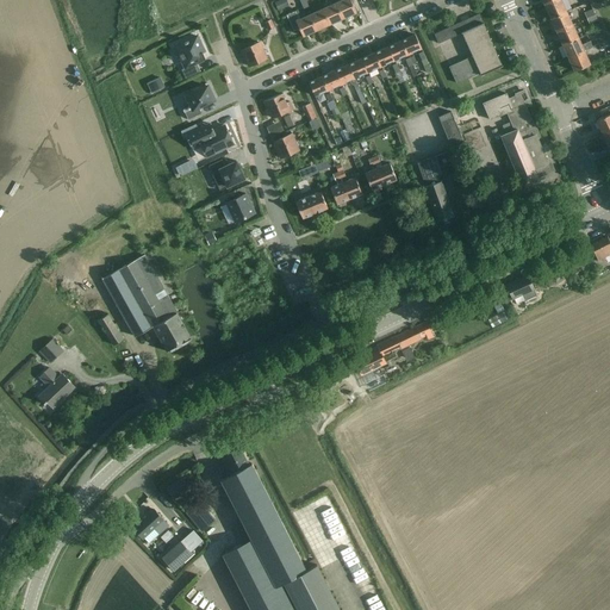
[(281,0),(279,0),(274,2),(278,10),(285,7),(281,0)]
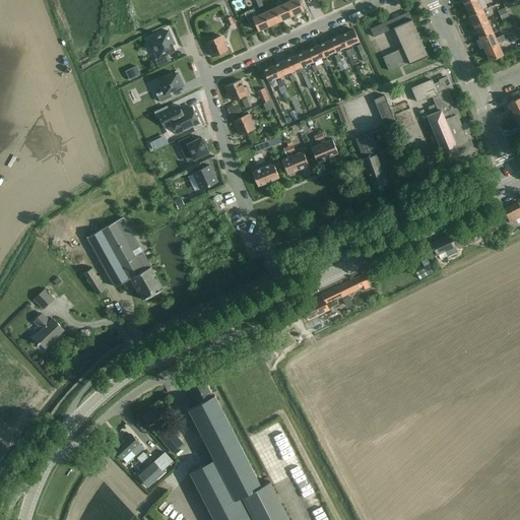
[(298,0),(289,0),(285,2),(291,16),(293,15),(294,15),(303,11),(298,0)]
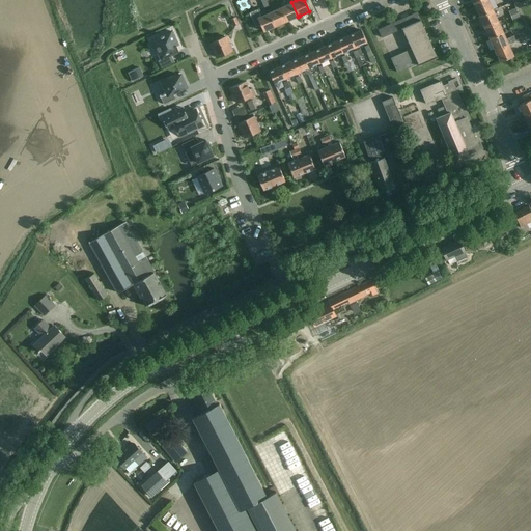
[(482,0),(474,4),(479,16),(493,9),(488,0),(482,0)]
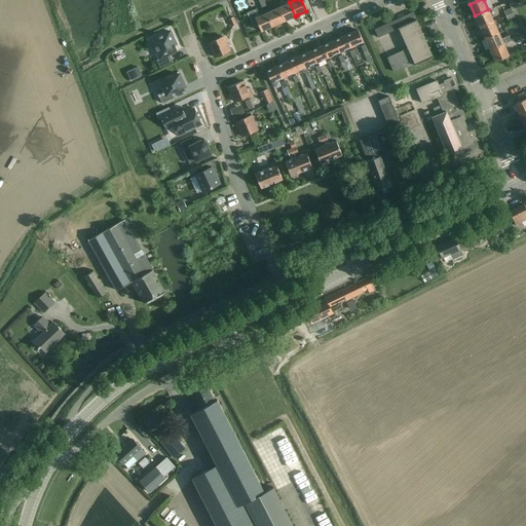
[(278,7),(277,7),(284,21),(285,21),(295,16),(289,2),(278,7)]
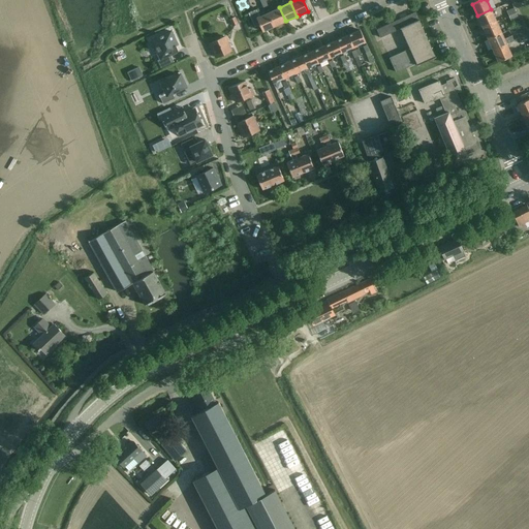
[(269,12),(268,12),(274,26),(275,26),(285,21),(279,7),(269,12)]
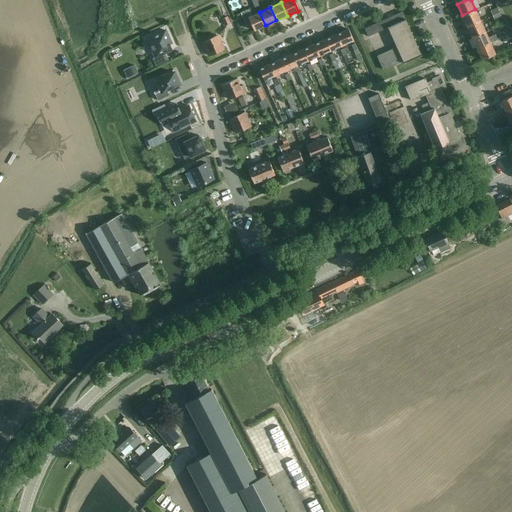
[(490,11),(492,15),(500,12),(497,7),(490,11)]
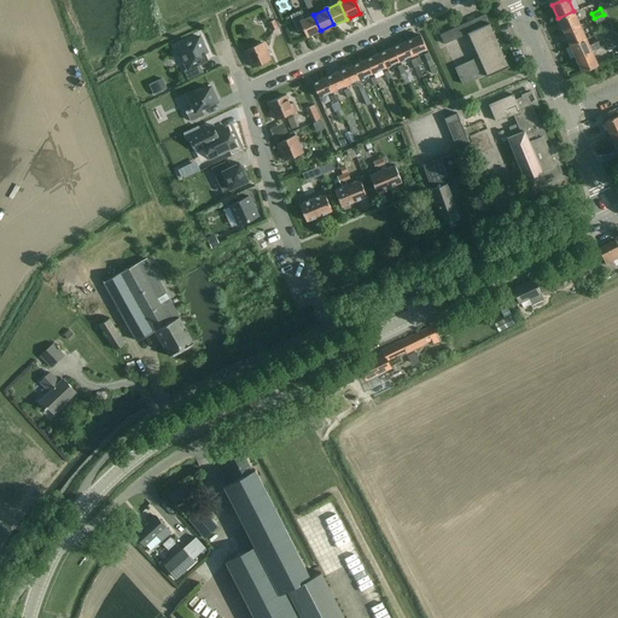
[(301,11),(291,16),(298,31),(303,29),(307,36),(320,30),(313,15),(304,18),(301,11)]
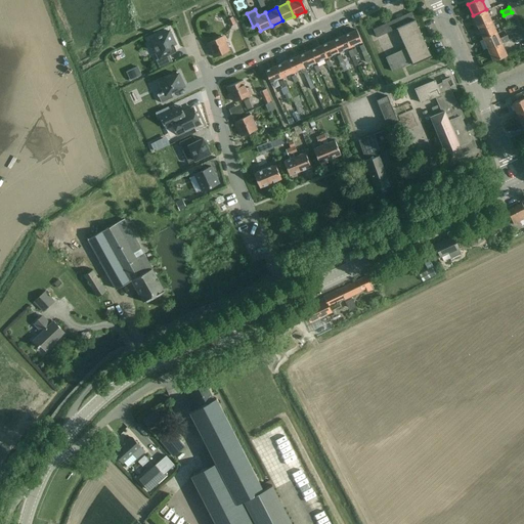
[(473,15),(479,28),(492,22),(486,9),(473,15)]
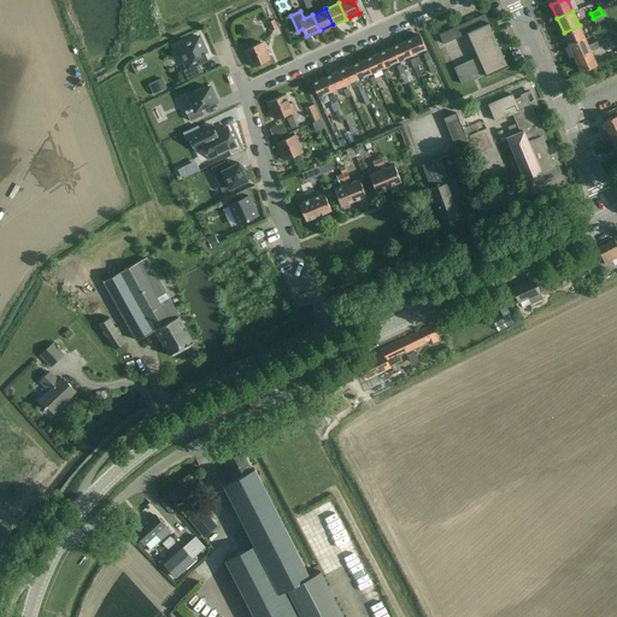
[(454,68),(462,83),(486,74),(487,75),(509,65),(486,15),(464,24),(479,57),(454,68)]
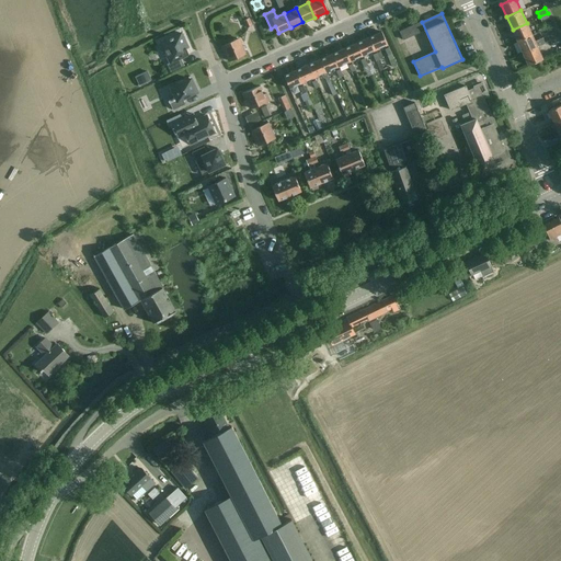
[(412,18),(388,29),(399,54),(423,43),(412,18)]
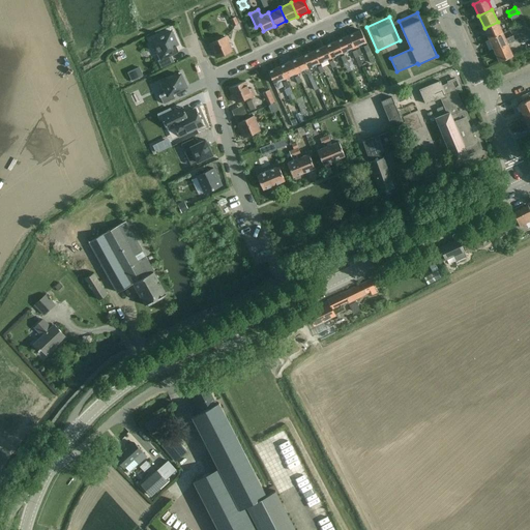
[(484,28),(489,39),(502,33),(498,22),(484,28)]
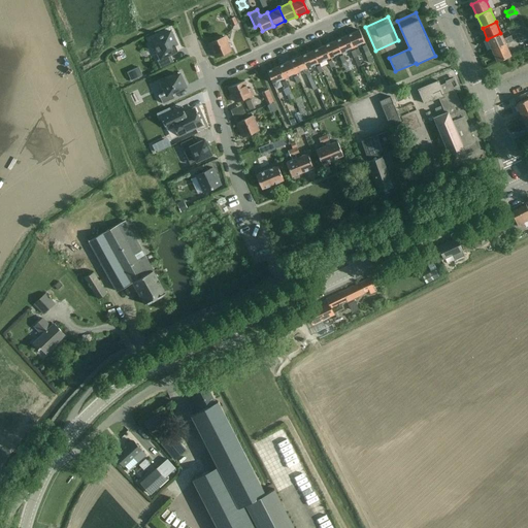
[(348,35),(354,47),(365,42),(359,30),(348,35)]
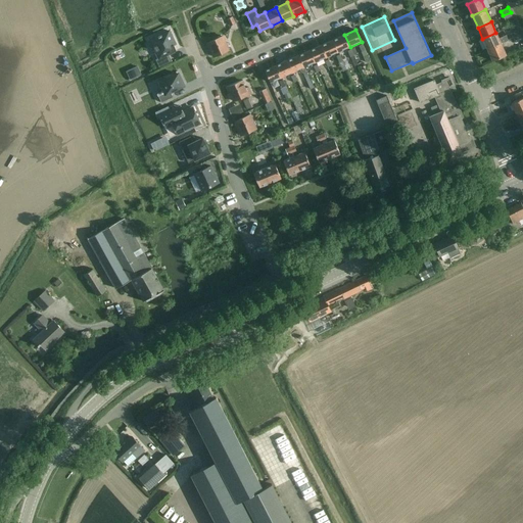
[(171,32),(152,41),(160,58),(157,60),(160,67),(173,61),(170,54),(177,51),(175,46),(177,45),(171,32)]
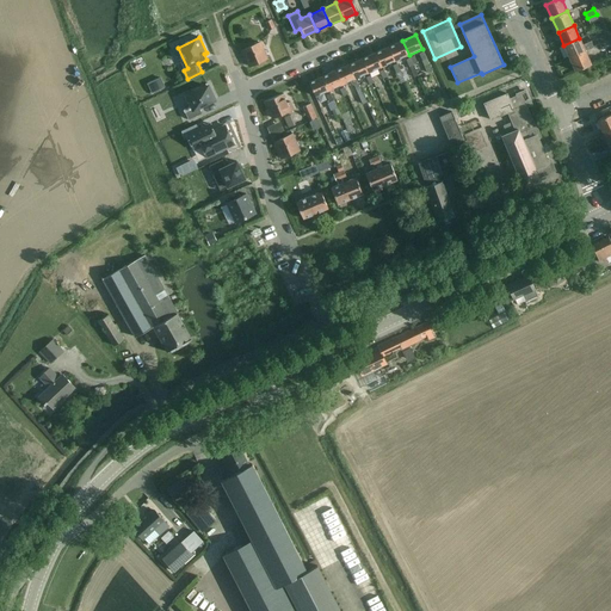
[(563,45),(571,59),(586,51),(579,38),(563,45)]
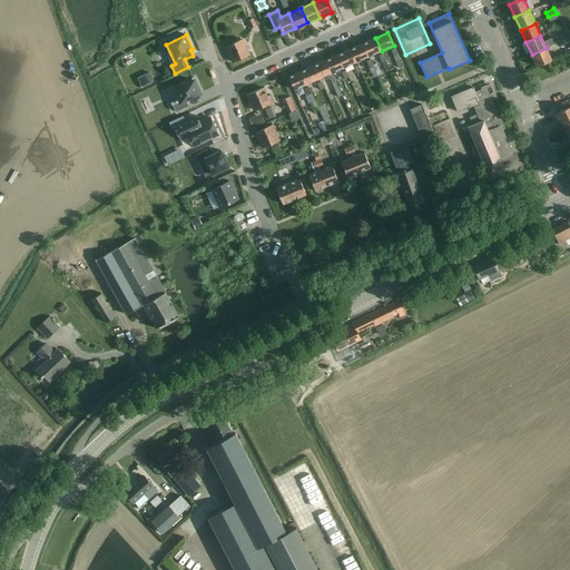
[(363,43),(369,57),(382,51),(375,38),(363,43)]
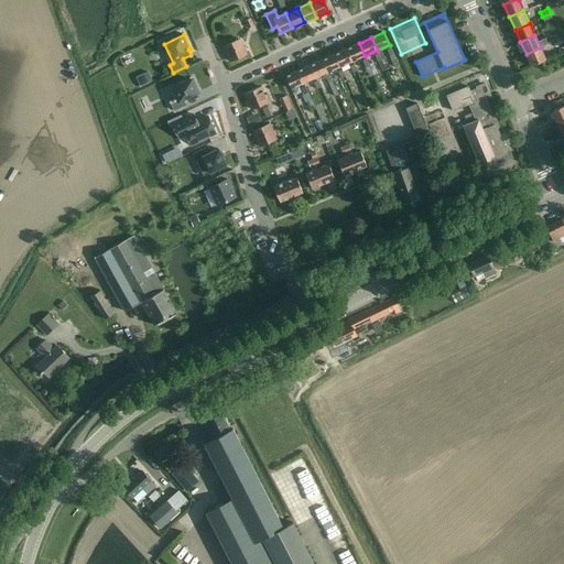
[(247,54),(240,39),(224,46),(230,62),(247,54)]
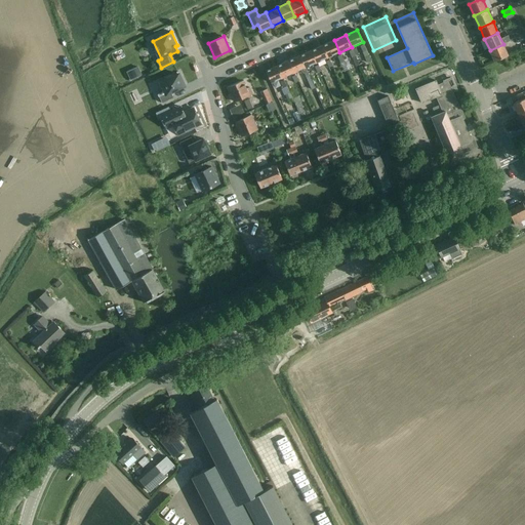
[(324,44),(329,57),(339,52),(334,40),(324,44)]
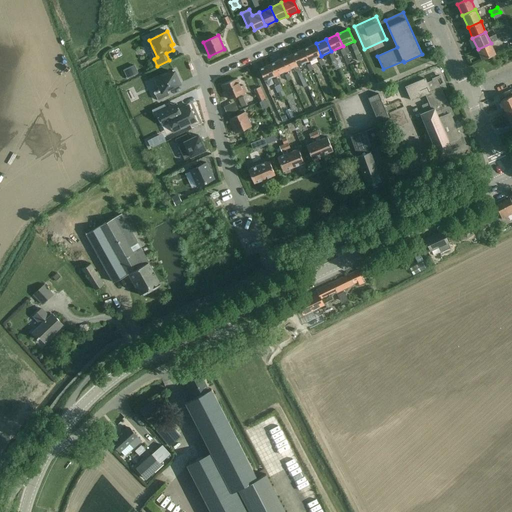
[(305,48),(310,60),(321,56),(316,43),(305,48)]
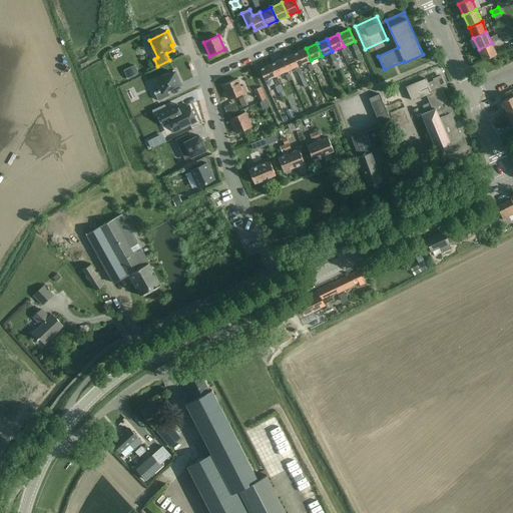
[(479,49),(483,60),(497,54),(492,43),(479,49)]
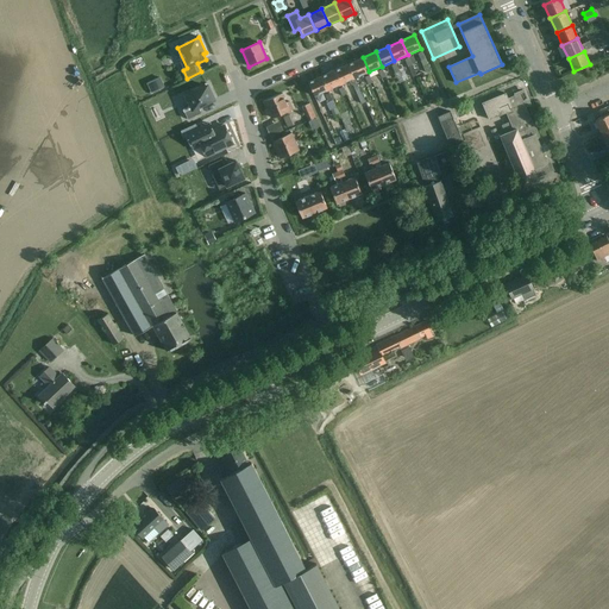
[(347,64),(355,79),(369,71),(363,57),(347,64)]
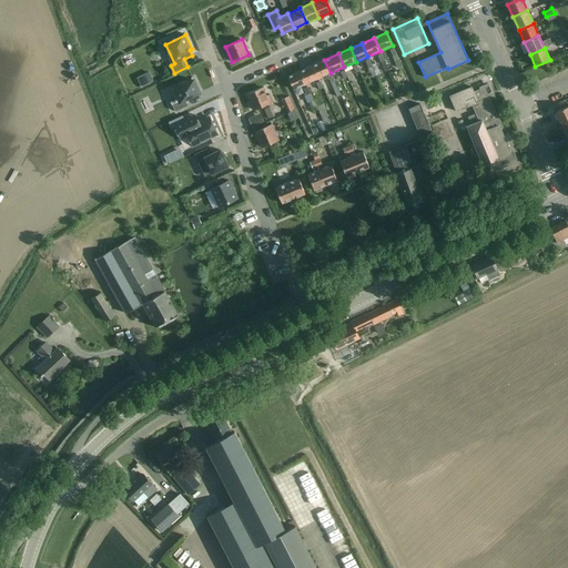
[(377,56),(385,72),(388,70),(384,60),(382,54),(377,56)]
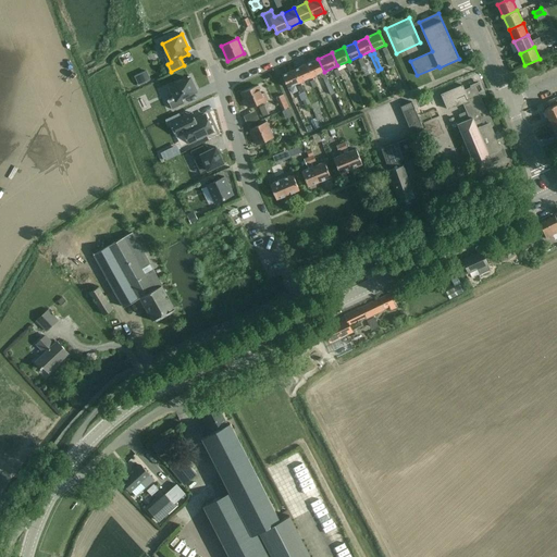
[(369,75),(369,73),(361,58),(358,60),(358,61),(366,76),(369,75)]
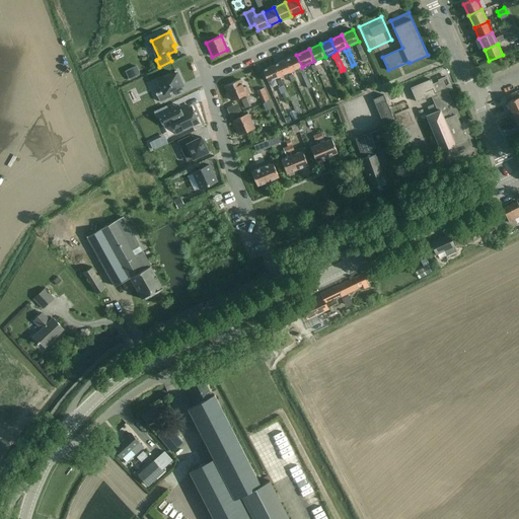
[(286,60),(291,72),(297,69),(299,72),(300,72),(307,88),(311,86),(302,67),(296,55),(286,60)]
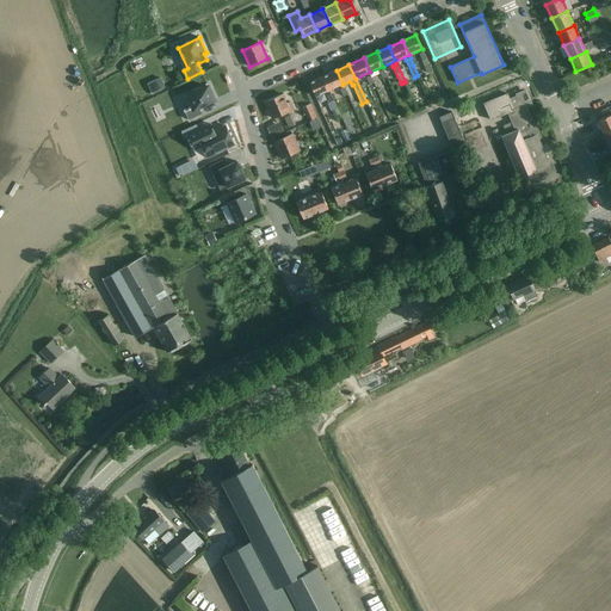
[(323,76),(329,91),(335,88),(338,91),(340,91),(339,90),(344,87),(343,85),(337,71),(323,76)]
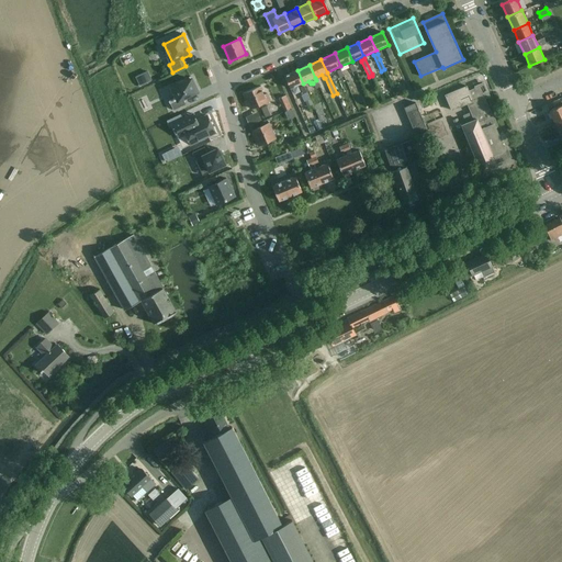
[(284,76),(291,89),(298,86),(299,89),(301,89),(300,88),(304,86),(303,83),(298,70),(284,76)]
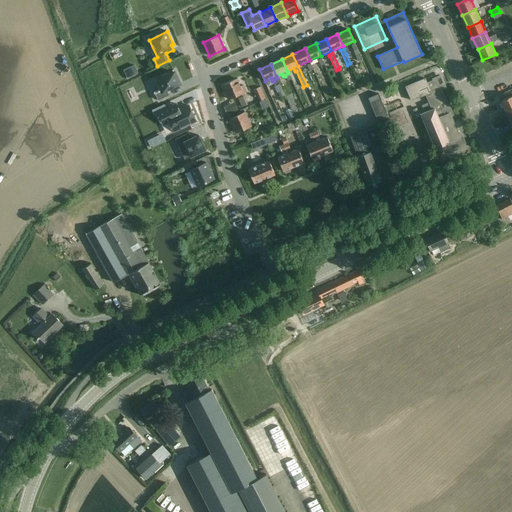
[(131,69),(124,72),(127,78),(138,73),(134,65),(130,67),(131,69)]
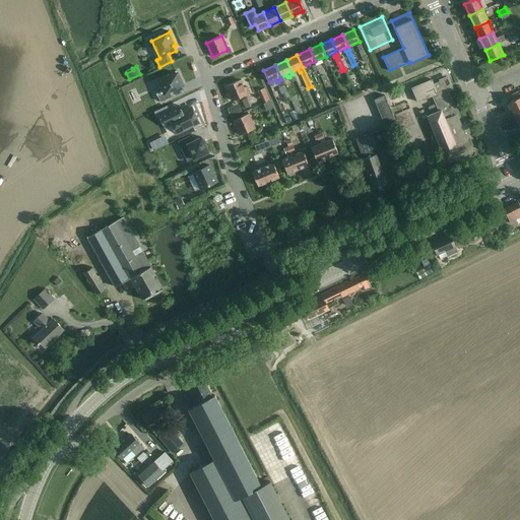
[(178,71),(157,81),(163,93),(157,95),(160,102),(172,96),(170,92),(185,85),(178,71)]
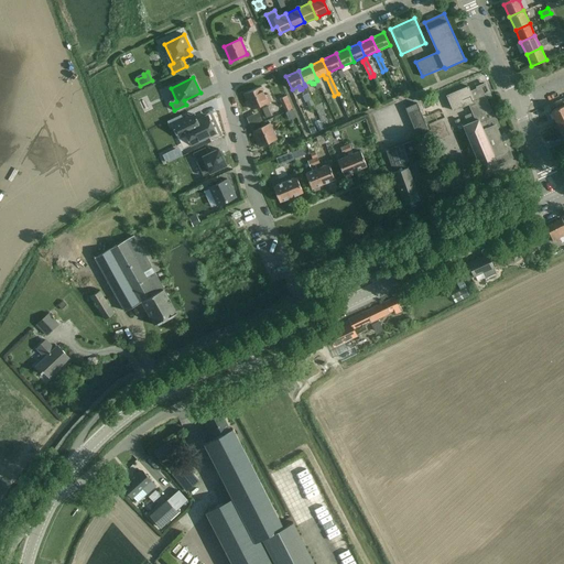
[(424,107),(424,109),(424,111),(447,164),(447,165),(449,166),(451,167),(453,169),(455,167),(457,167),(468,160),(466,154),(479,149),(480,151),(491,142),(497,138),(500,136),(501,134),(501,132),(501,130),(501,128),(486,85),(483,82),(480,80),(478,79),(474,78),(472,79),(431,97),(429,98),(426,99),(425,101),(424,105),(424,107)]
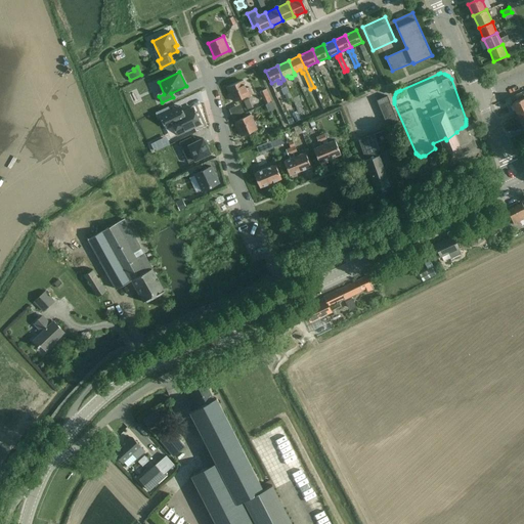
[(281,96),(282,95),(290,92),(284,80),(279,82),(280,83),(282,88),(278,90),(281,96)]
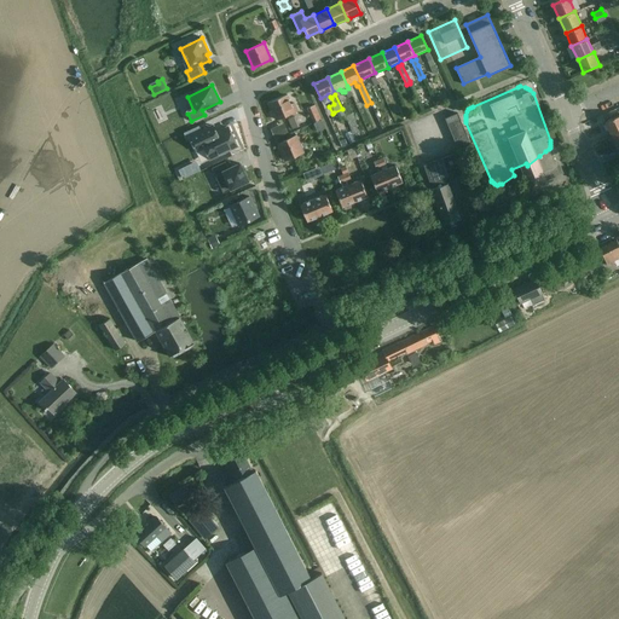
[(276,120),(294,113),(298,110),(295,105),(291,106),(287,96),(268,103),(276,120)]
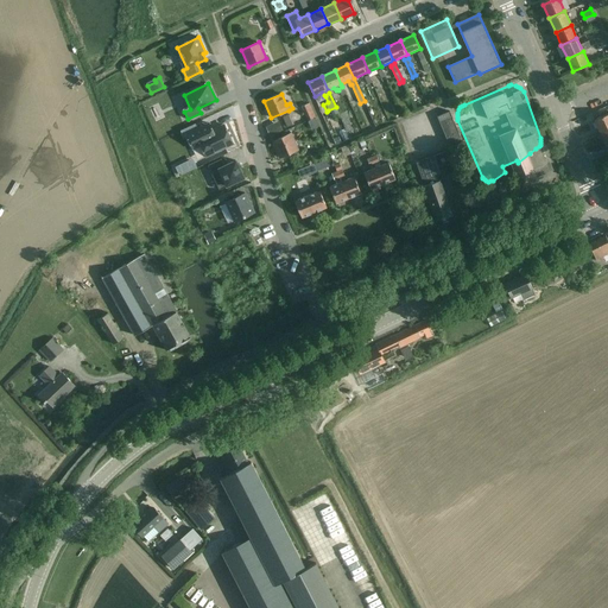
[(302,107),(308,121),(314,118),(308,103),(302,107)]
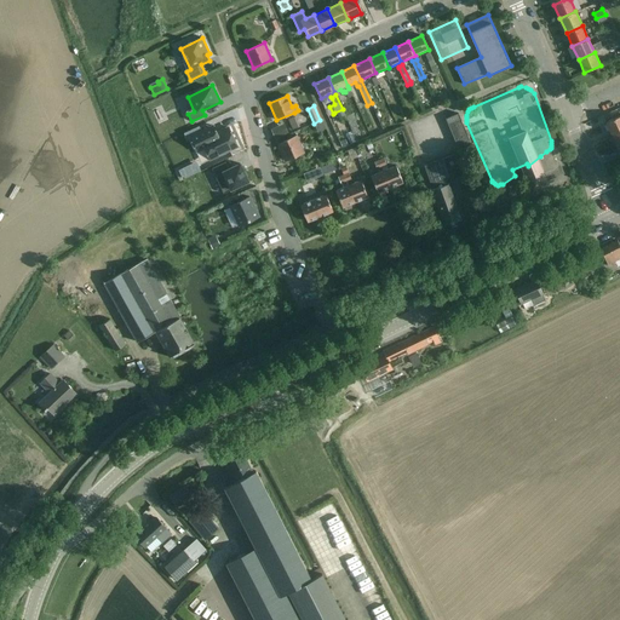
[(472,145),(460,119),(459,113),(446,119),(448,124),(459,151),(472,145)]
